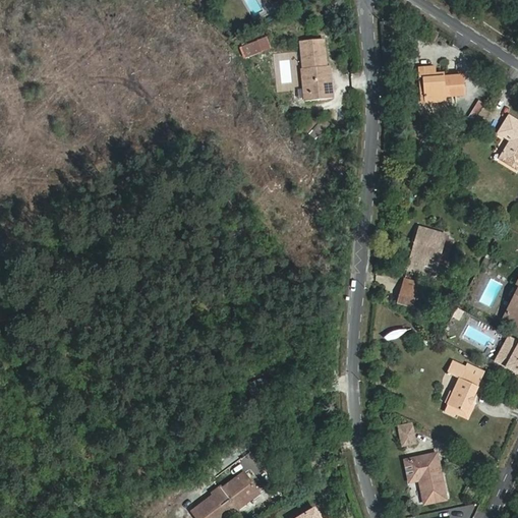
[(422,37),(429,42),(437,30),(429,25),(422,37)]
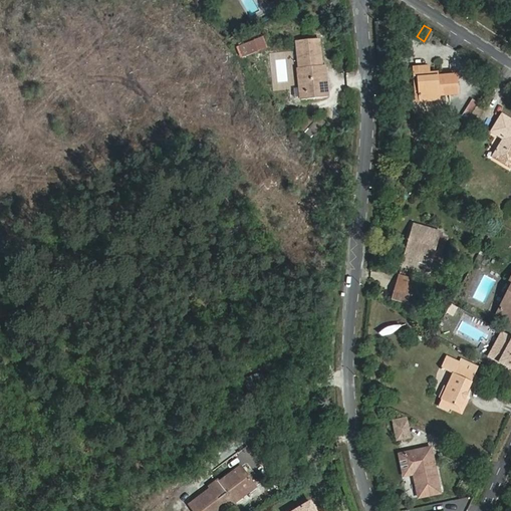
[(254,49),(248,33),(233,38),(238,54),(254,49)]
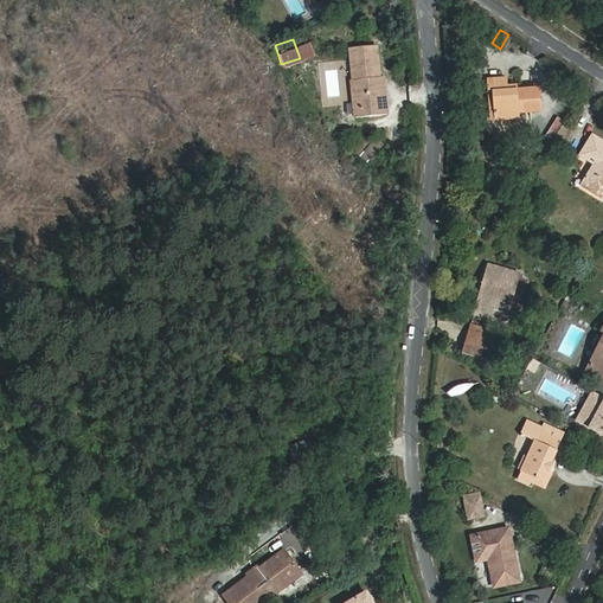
[(347,78),(350,100),(351,110),(351,113),(384,109),(382,81),(377,82),(376,74),(373,44),(346,46),(350,78),(347,78)]
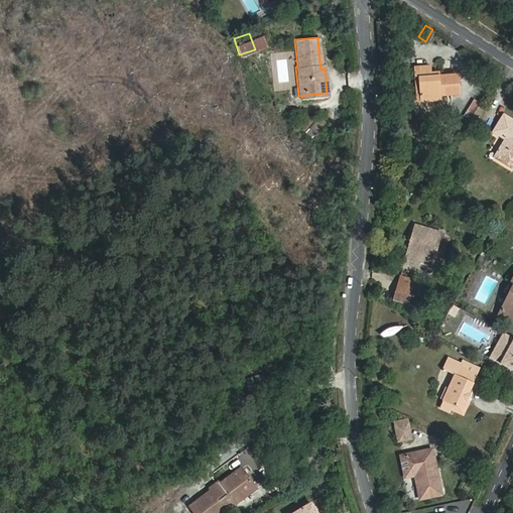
[(420,76),(422,98),(438,97),(438,92),(457,91),(456,73),(436,75),(428,75),(427,71),(427,65),(415,66),(415,77),(420,76)]
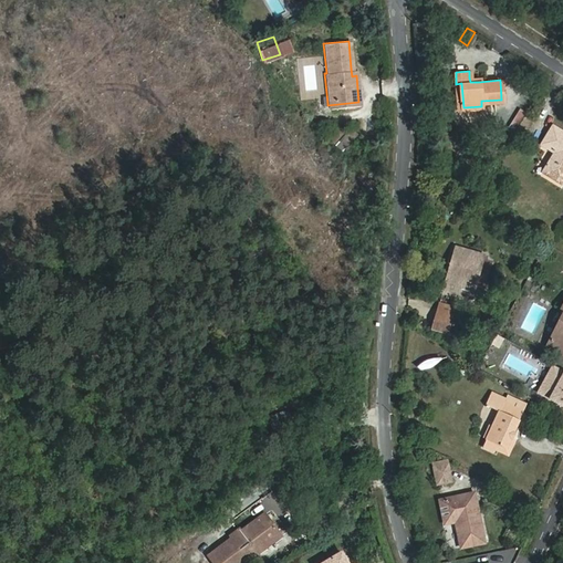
[(522,135),(530,115),(513,107),(504,127),(522,135)]
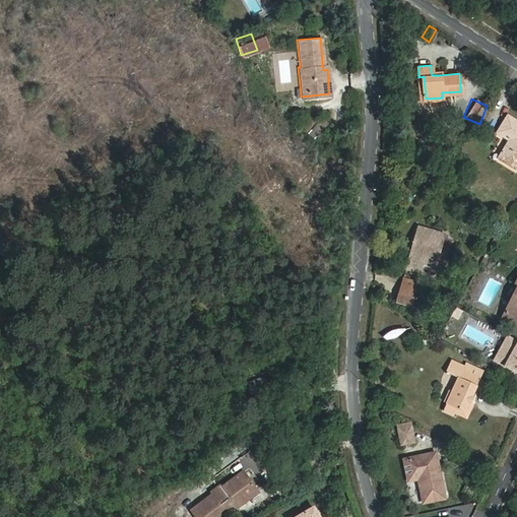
[(516,120),(507,114),(497,130),(509,137),(499,155),(514,166),(516,158),(516,120)]
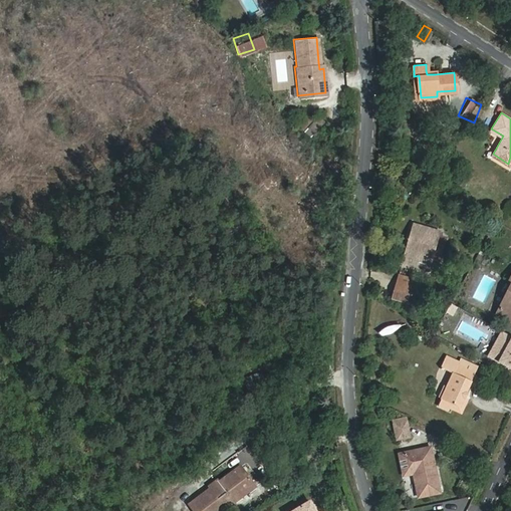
[(306,113),(296,124),(302,130),(311,118),(306,113)]
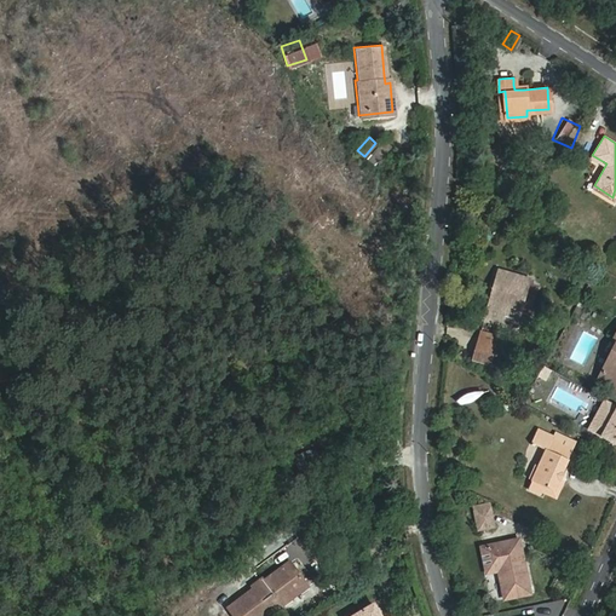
[(508,314),(517,316),(528,276),(498,268),(483,314),(499,318),(500,312),(505,311),(508,314)]
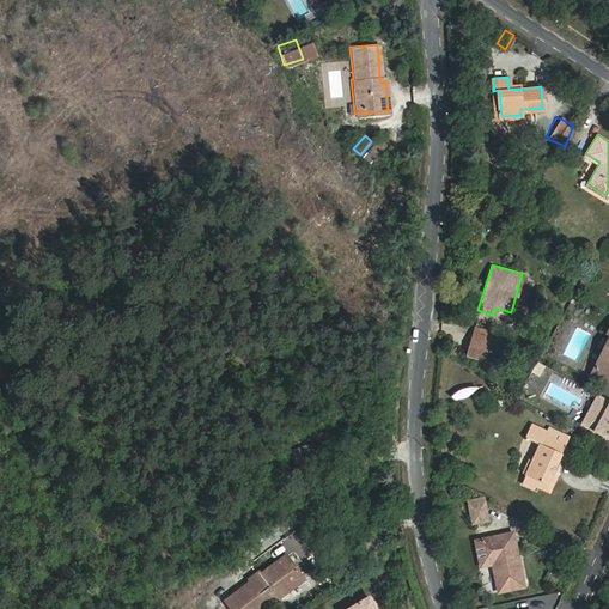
[(509,321),(511,312),(503,310),(500,318),(509,321)]
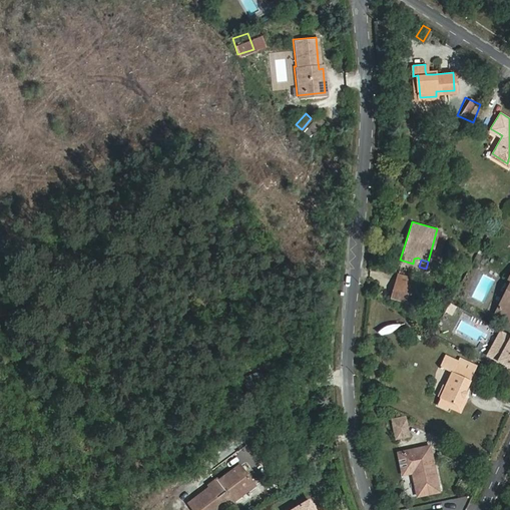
[(509,319),(509,273),(508,277),(509,277),(509,281),(495,311),(509,319)]
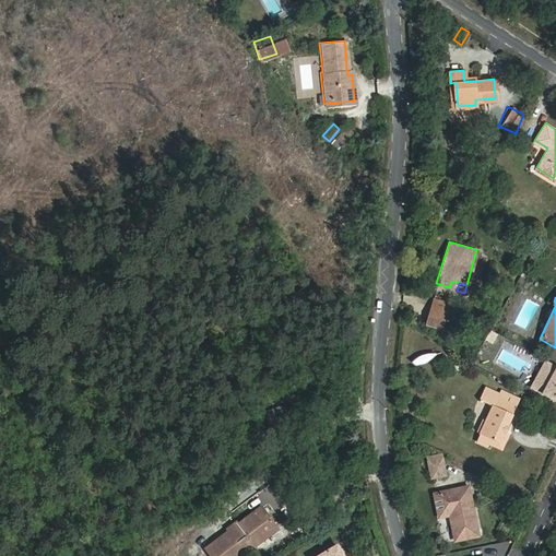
[(438,326),(446,302),(433,298),(425,322),(438,326)]
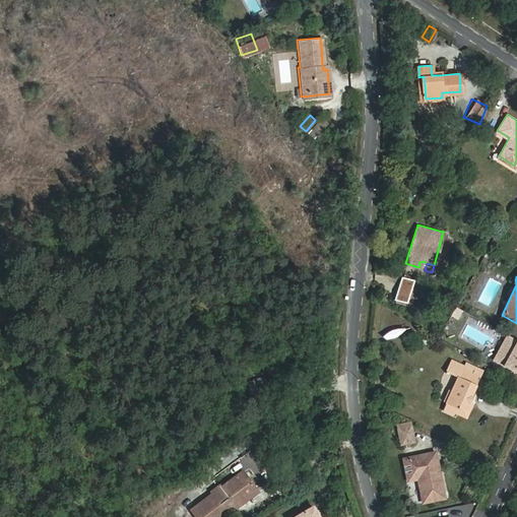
[(443,330),(441,336),(451,340),(454,333),(443,330)]
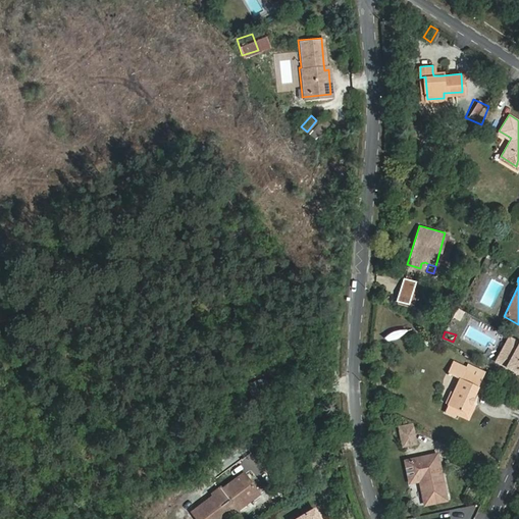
[(518,374),(518,340),(507,333),(492,359),(518,374)]
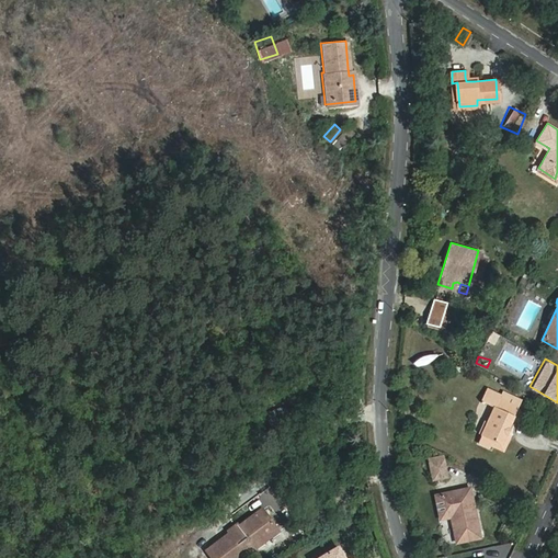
[(498,443),(503,431),(514,405),(498,397),(499,393),(487,388),(482,399),(494,403),(487,421),(485,420),(479,431),(481,432),(478,442),(488,445),(489,444),(490,440),(498,443)]
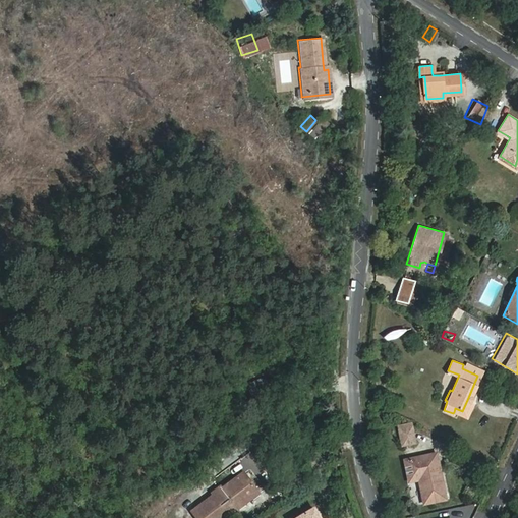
[(472,402),(467,400),(462,411),(455,408),(454,412),(466,417),(472,402)]
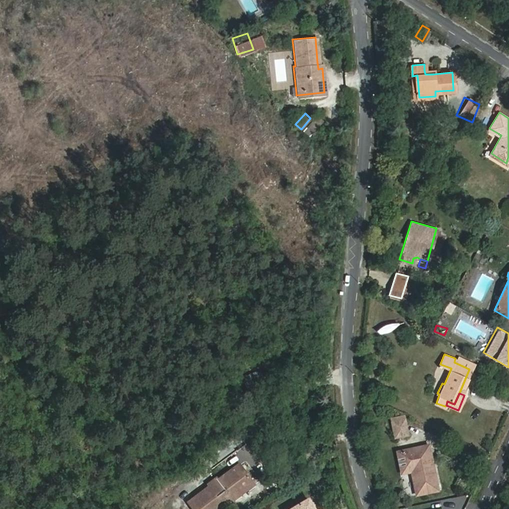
[(404,417),(390,420),(394,436),(407,433),(404,417)]
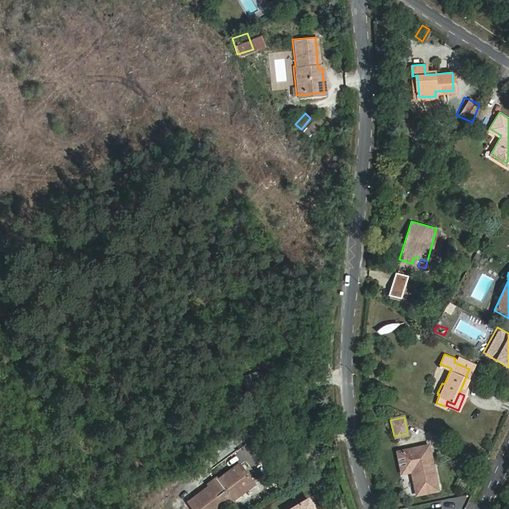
[(436,488),(427,445),(396,450),(400,470),(411,469),(416,492),(436,488)]
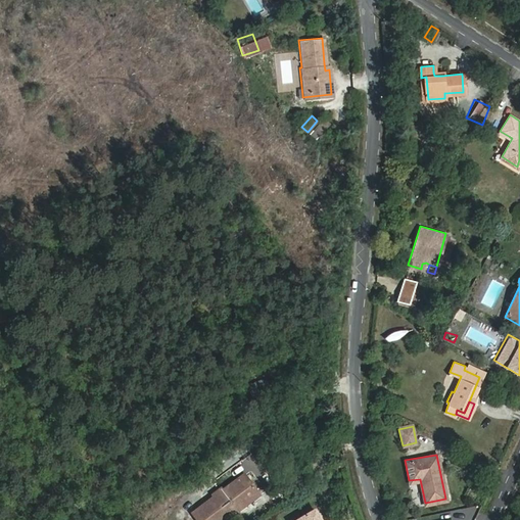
[(240,501),(243,504),(257,491),(242,471),(220,487),(219,485),(210,492),(211,494),(190,511),(196,519),(220,519),(221,519),(219,517),(226,512),(228,515),(229,516),(238,510),(236,508),(234,506),(240,501)]
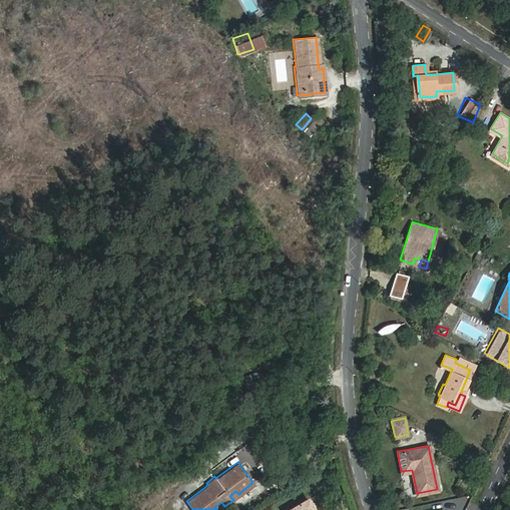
[(289,509),(314,509),(308,498),(289,509)]
